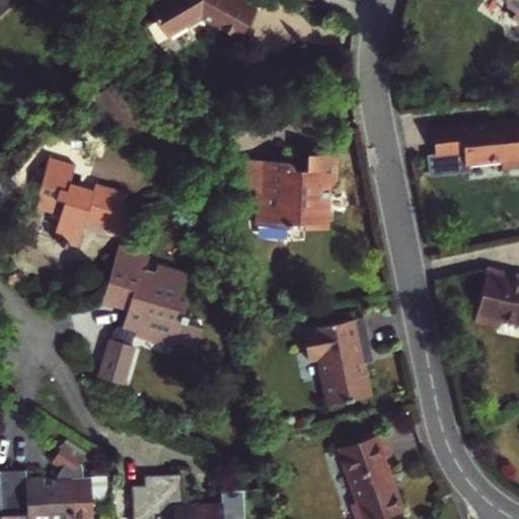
[(0,0),(0,19),(20,0),(0,0)]
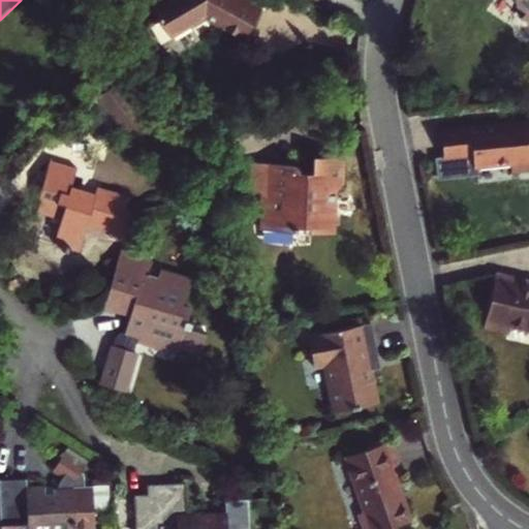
[(232,36),(252,2),(248,0),(150,0),(160,29),(183,22),(181,17),(197,10),(224,26),(222,29),(232,36)]
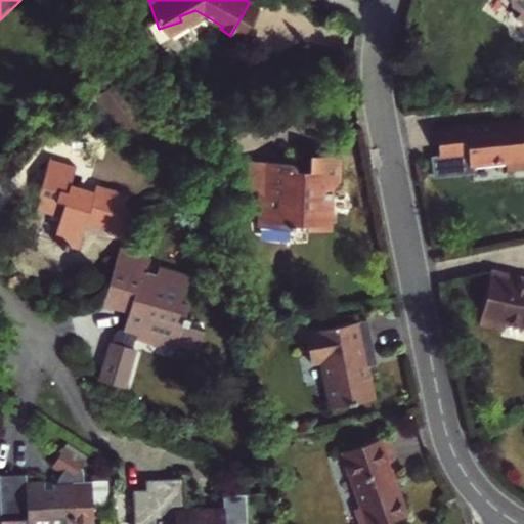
[(523,0),(510,0),(510,1),(518,6),(514,13),(523,20),(523,0)]
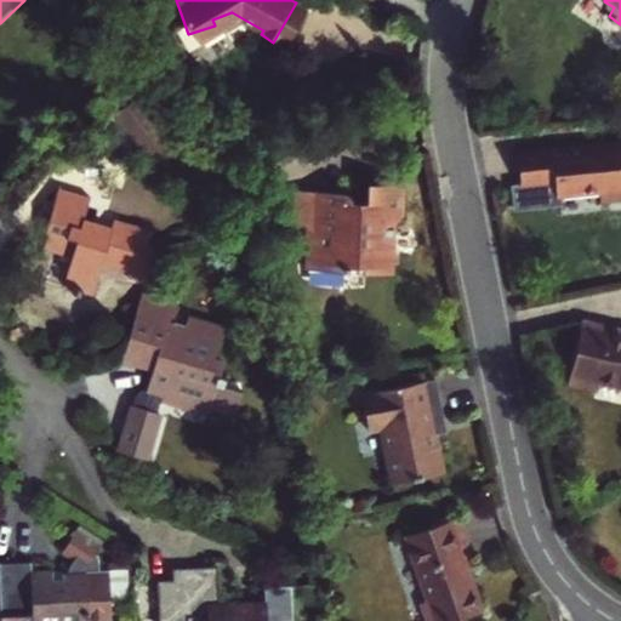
[(600,206),(620,203),(620,143),(599,146),(600,148),(584,151),(580,147),(550,151),(550,147),(516,151),(520,189),(512,191),(516,212),(551,208),(556,200),(599,195),(600,206)]
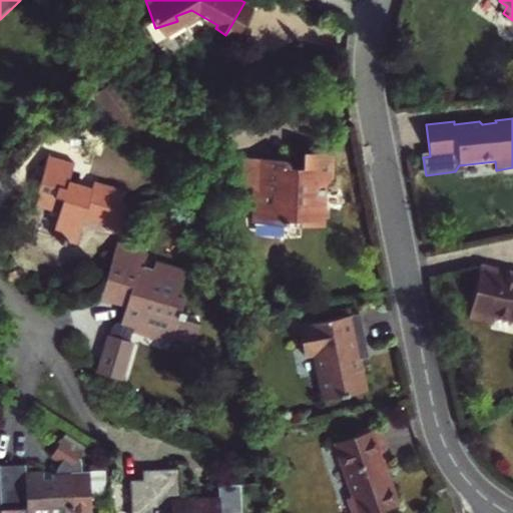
[(75,162),(49,155),(37,190),(40,191),(37,203),(60,211),(53,234),(77,241),(84,218),(86,210),(109,217),(107,225),(106,228),(120,232),(128,205),(120,203),(123,191),(94,183),(92,189),(69,182),(75,162)]
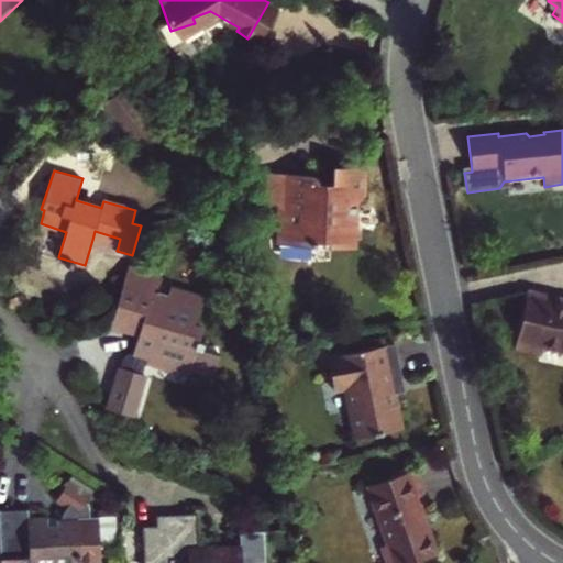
[(306,181),(285,181),(284,205),(279,205),(278,231),(272,231),(271,260),(307,262),(309,243),(321,244),(321,253),(355,254),(356,218),(361,218),(362,183),(320,181),(320,187),(306,187),(306,181)]
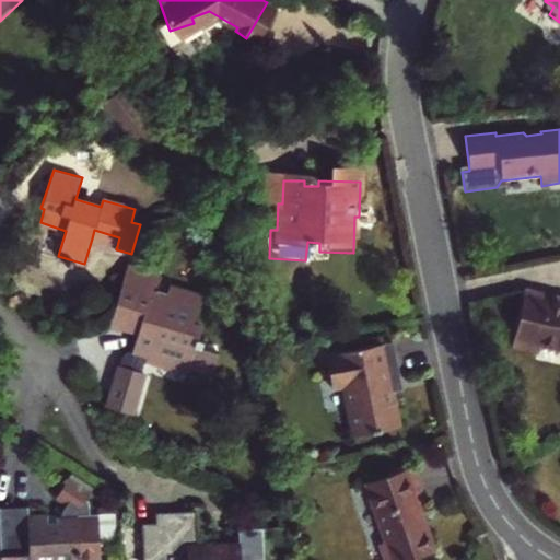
[(94,230),(92,238),(117,246),(119,237),(94,230)]
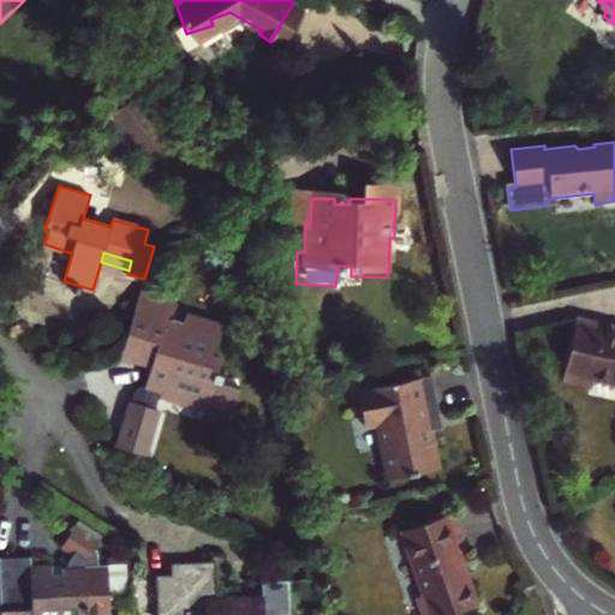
[(144,388),(111,411),(124,429),(153,408),(150,405),(156,401),(159,393),(163,394),(166,389),(208,402),(234,410),(243,383),(237,376),(219,371),(221,357),(212,354),(219,330),(184,318),(181,324),(171,321),(178,302),(141,291),(126,335),(125,341),(156,351),(150,368),(144,388)]
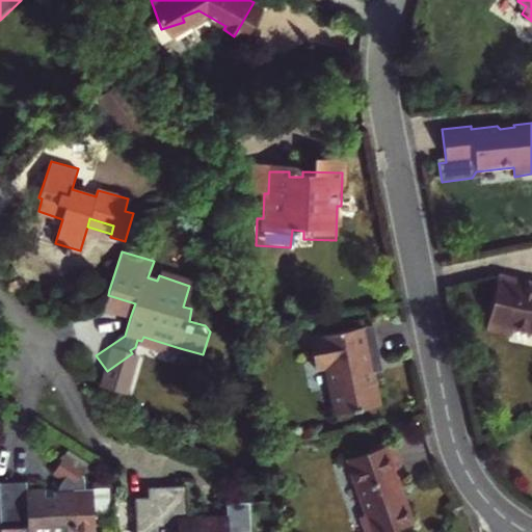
[(159,275),(189,286),(191,277),(161,268),(159,275)]
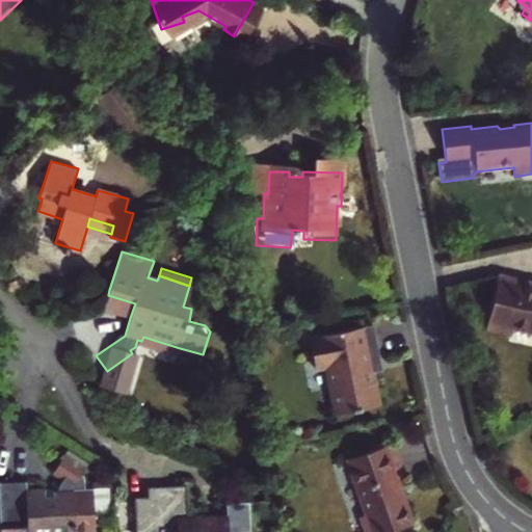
[(531,284),(531,285),(516,281),(517,276),(493,270),(479,323),(502,329),(505,321),(531,328),(531,284)]
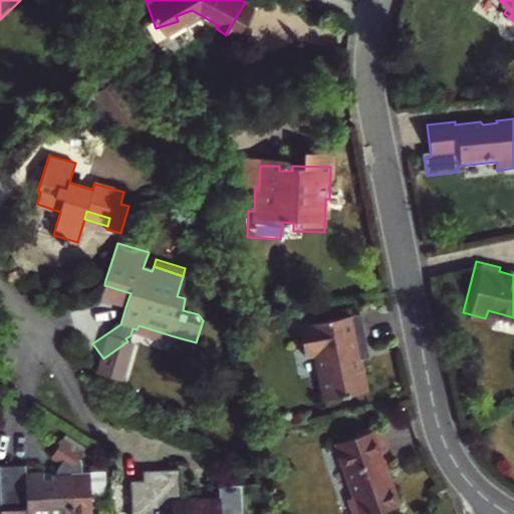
[(499,271),(513,275),(513,273),(513,269),(500,267),(499,271)]
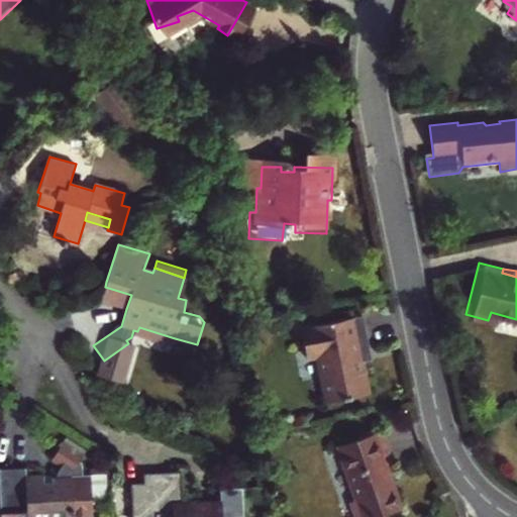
[(131,295),(105,287),(101,301),(126,309),(131,295)]
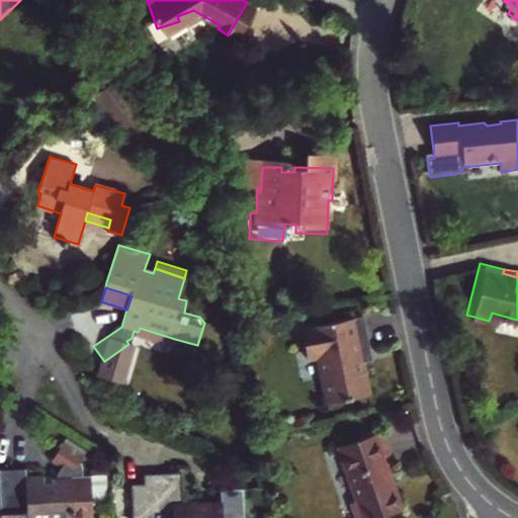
[(371,346),(364,316),(300,328),(308,360),(319,357),(328,406),(374,397),(369,368),(365,369),(363,360),(361,347),(371,346)]
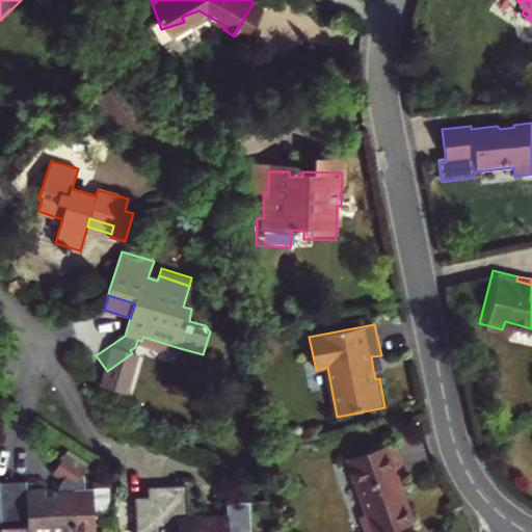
[(178,356),(180,348),(143,337),(141,341),(140,345),(178,356)]
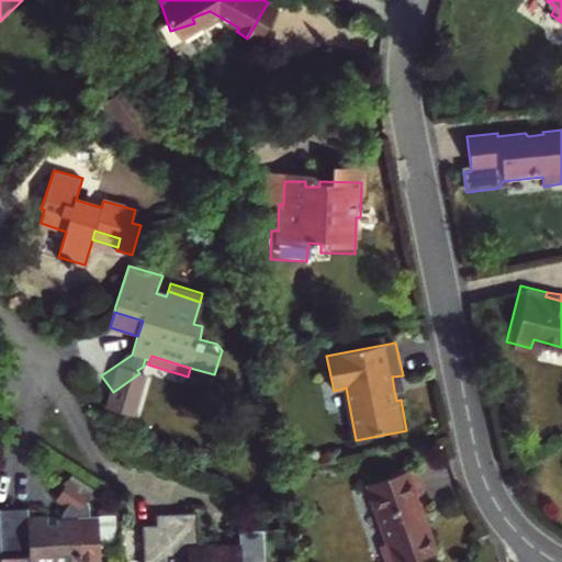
[(113,392),(101,375),(92,382),(107,403),(144,379),(139,373),(113,392)]
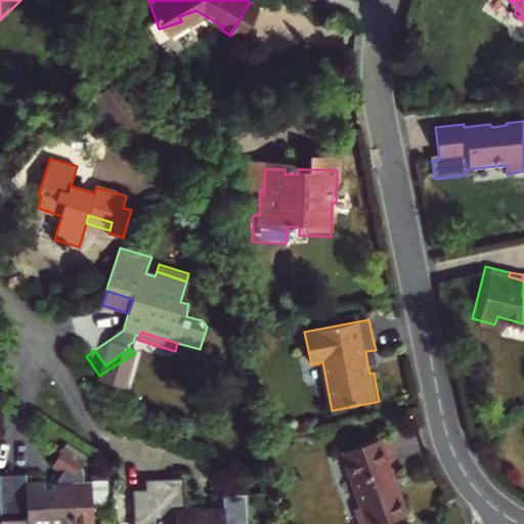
[(379,362),(376,350),(365,351),(367,364),(379,362)]
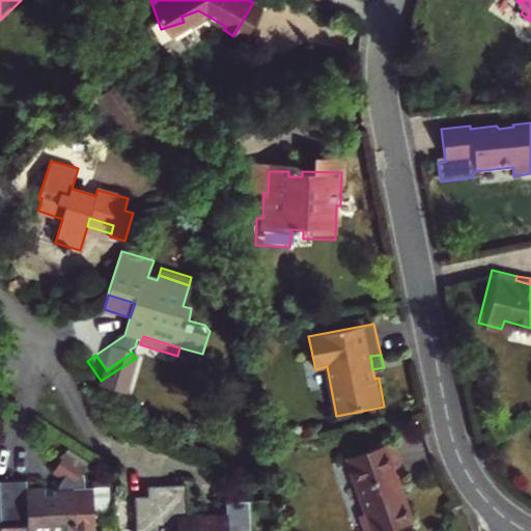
[(396,474),(388,443),(340,452),(353,509),(347,510),(351,530),(365,530),(399,524),(389,475),(396,474)]
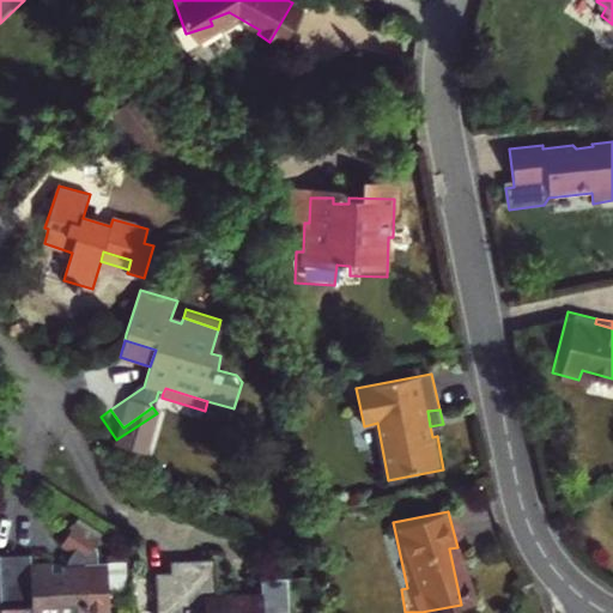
[(31,556),(0,556),(0,612),(86,612),(87,612),(109,611),(108,565),(98,565),(98,556),(98,554),(98,552),(98,551),(97,550),(97,548),(96,547),(95,546),(93,545),(92,544),(96,536),(72,522),(59,544),(66,548),(71,551),(70,552),(70,553),(68,554),(68,556),(67,557),(67,558),(67,560),(66,562),(66,564),(66,565),(66,566),(66,568),(67,570),(61,570),(61,578),(52,578),(52,570),(52,565),(31,565),(31,556)]
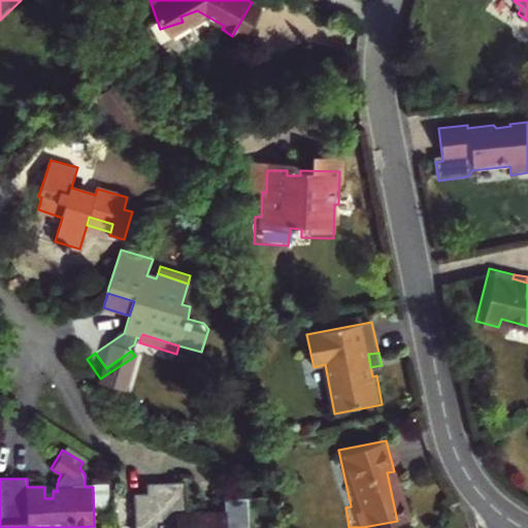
[(206,510),(193,512),(193,517),(175,518),(175,512),(187,510),(186,482),(146,484),(146,493),(134,493),(135,527),(161,527),(162,525),(175,525),(175,527),(249,527),(249,497),(224,498),(224,509),(225,516),(206,517),(206,510)]
